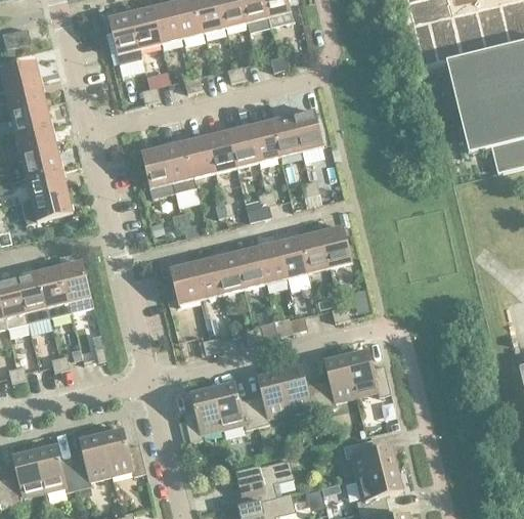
[(204,32),(195,0),(182,0),(174,2),(182,38),(204,32)]
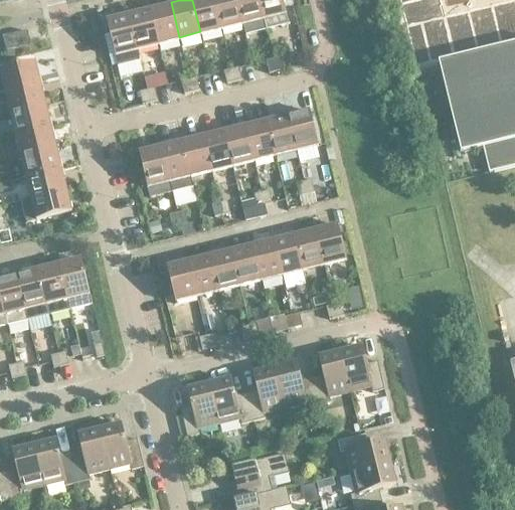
[(221,26),(214,0),(192,0),(200,31),(221,26)]
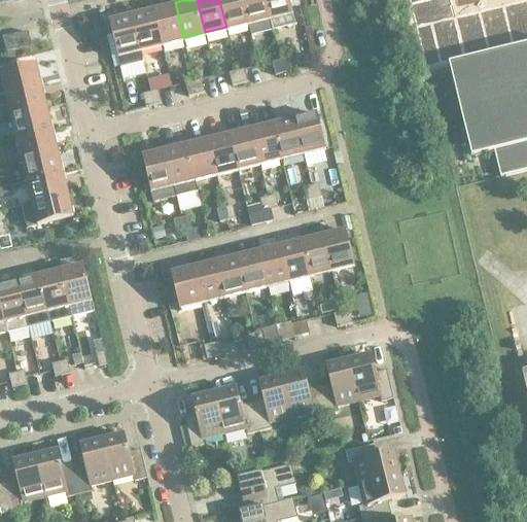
[(248,22),(242,0),(219,0),(226,27),(248,22)]
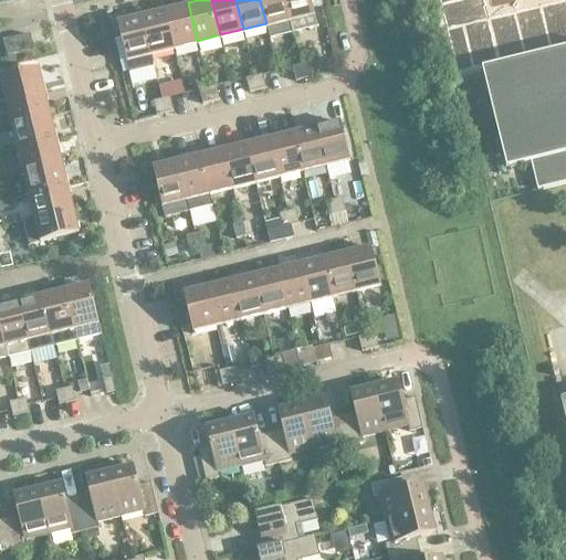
[(292,29),(284,0),(260,0),(266,23),(269,34),(292,29)]
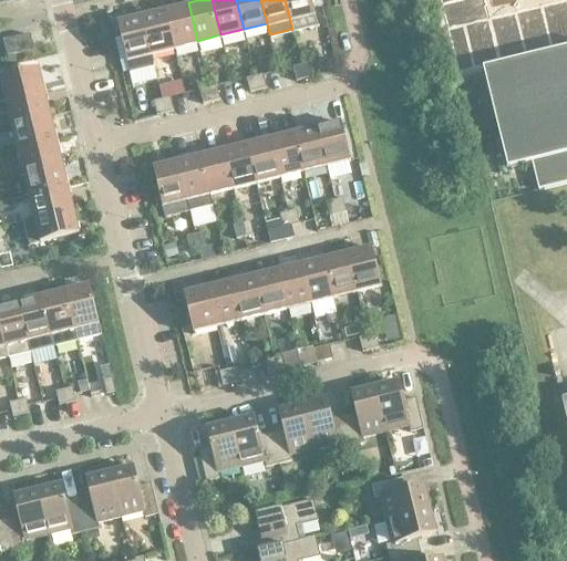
[(285,0),(292,29),(317,22),(311,0),(285,0)]
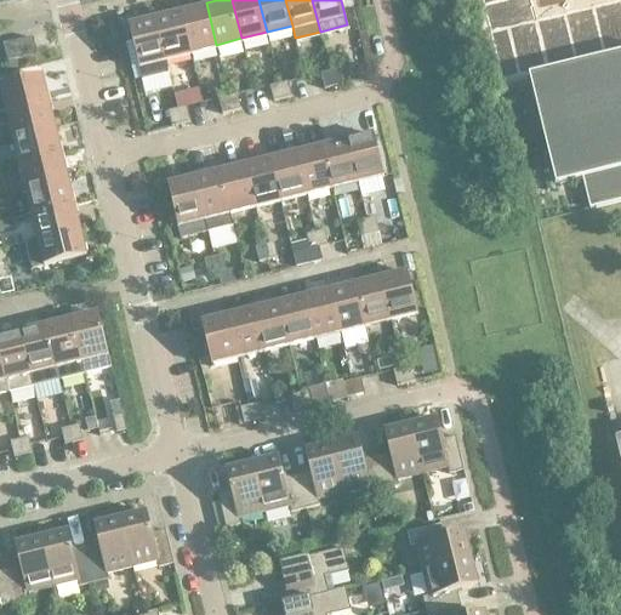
[(482,0),(500,75),(547,64),(535,15),(530,0),(482,0)]
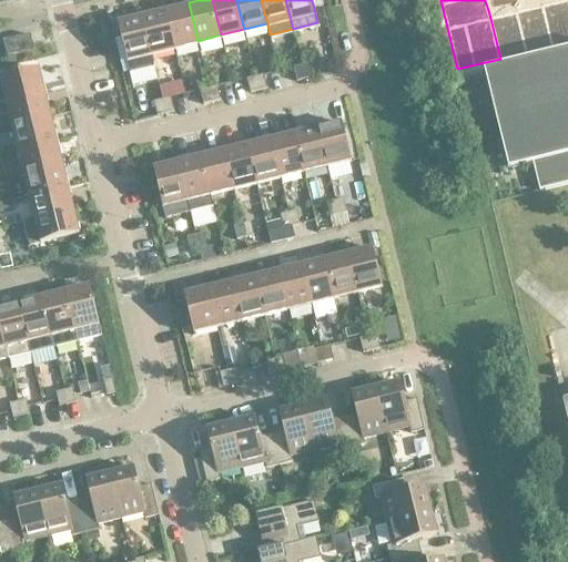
[(546,0),(541,1),(553,46),(567,41),(567,0),(546,0)]
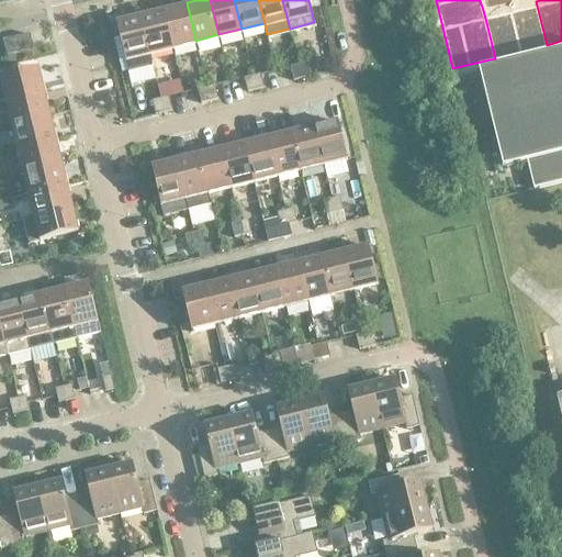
[(536,1),(509,7),(520,52),(547,45),(536,1)]
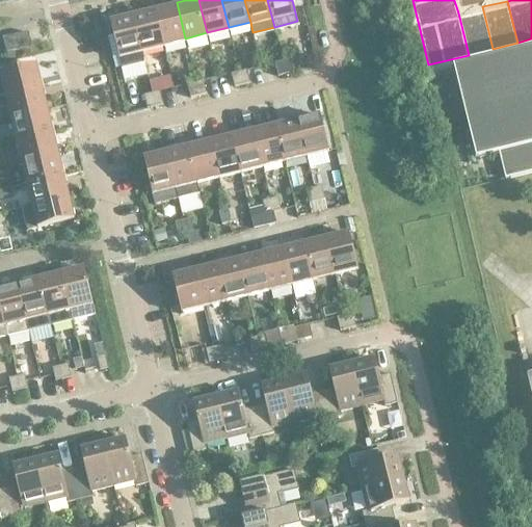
[(185,38),(177,2),(155,7),(163,44),(185,38)]
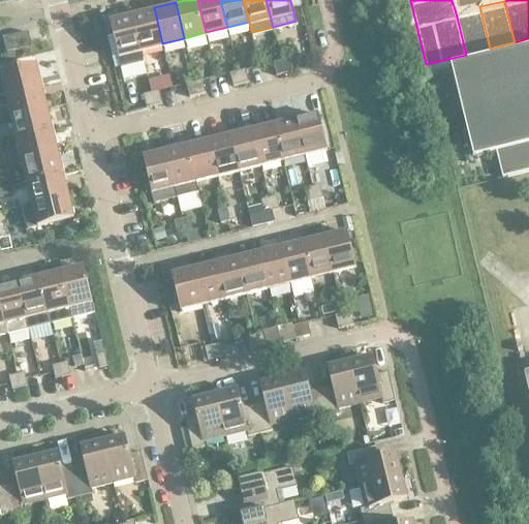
[(479,6),(456,12),(466,55),(490,49),(479,6)]
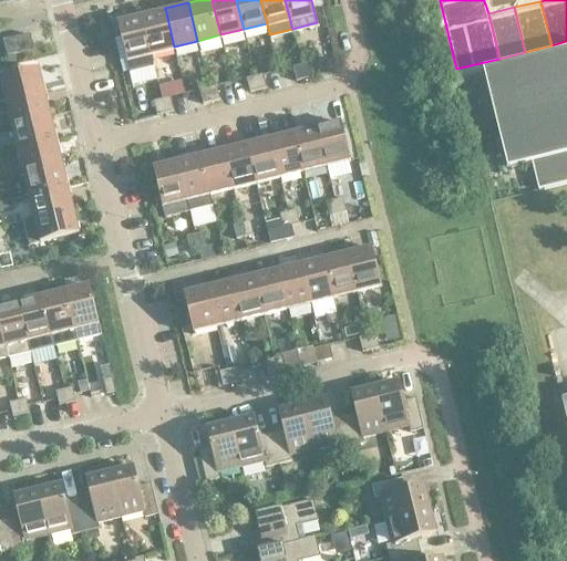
[(174,47),(165,8),(142,13),(151,52),(174,47)]
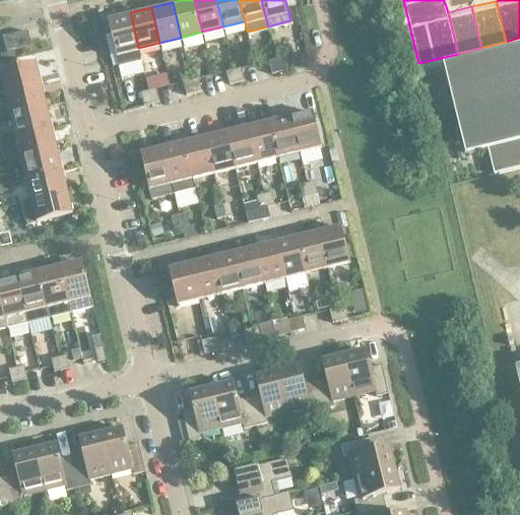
[(141,58),(138,48),(130,12),(107,17),(116,53),(117,53),(120,63),(141,58)]
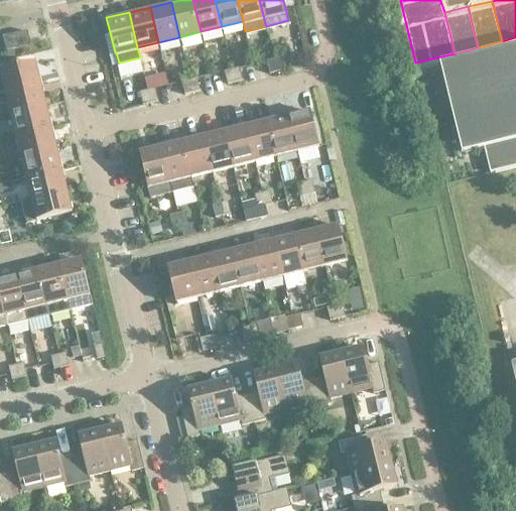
[(2,33),(6,47),(30,41),(27,27),(2,33)]
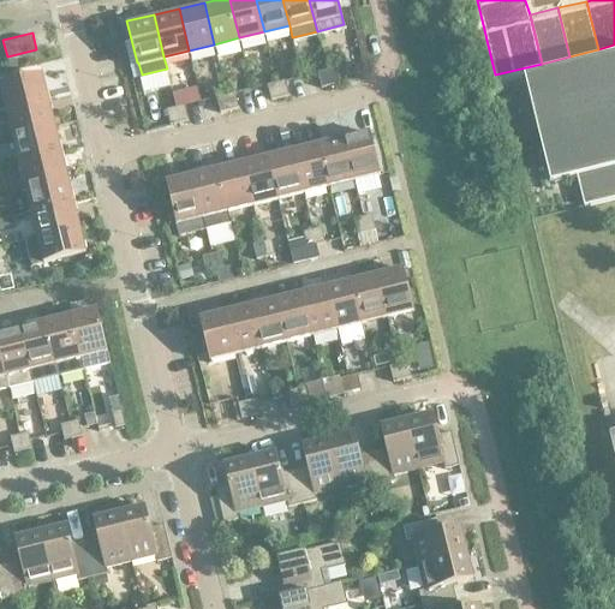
[(614,46),(523,69),(550,178),(577,171),(584,202),(614,193),(614,46)]
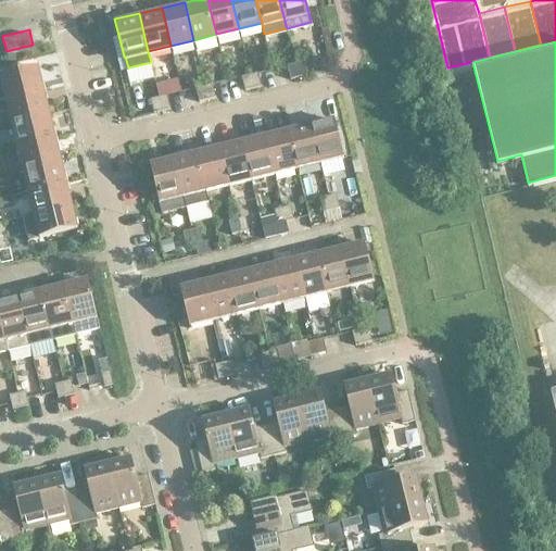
[(303,58),(294,60),(299,74),(306,72),(303,58)]
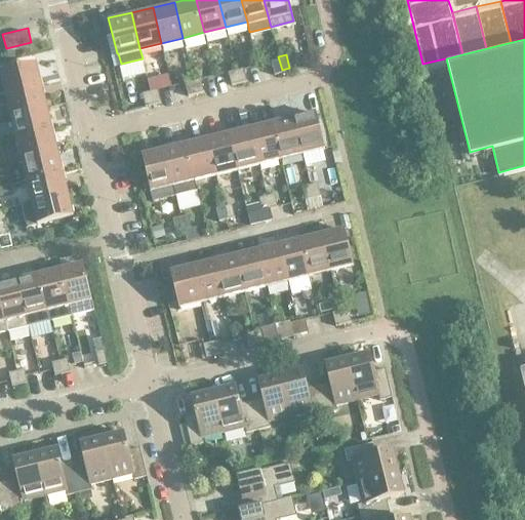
[(282,70),(278,56),(271,58),(274,71),(282,70)]
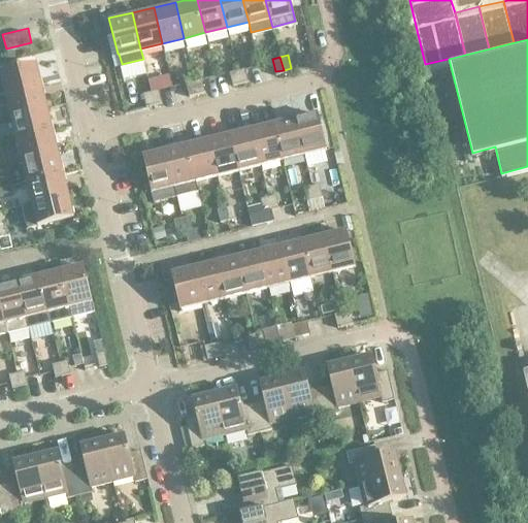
[(41,84),(35,61),(0,68),(0,93),(5,92),(41,84)]
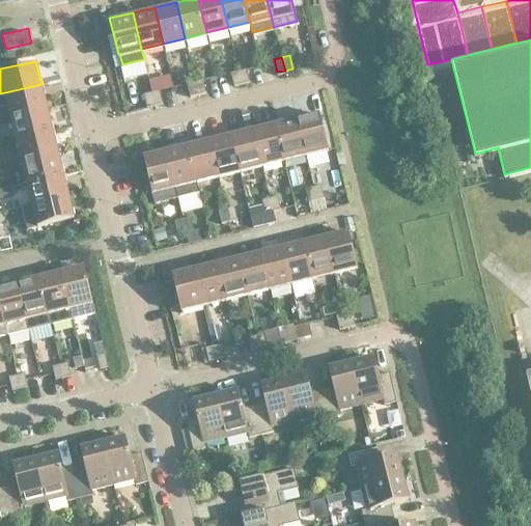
[(246,66),(239,67),(242,81),(249,79),(246,66)]
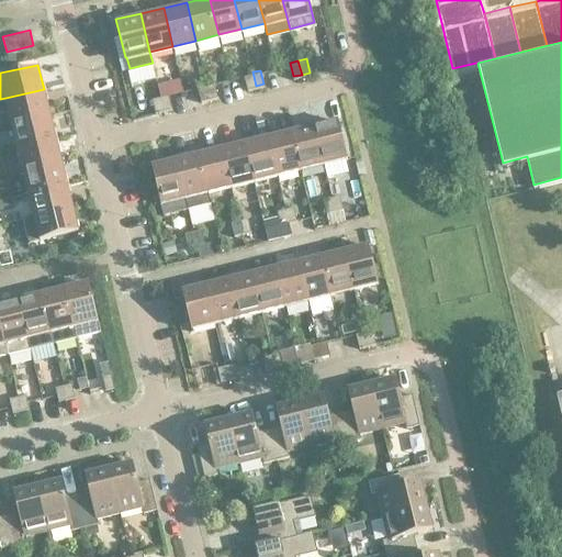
[(256,86),(253,71),(244,74),(247,88),(256,86)]
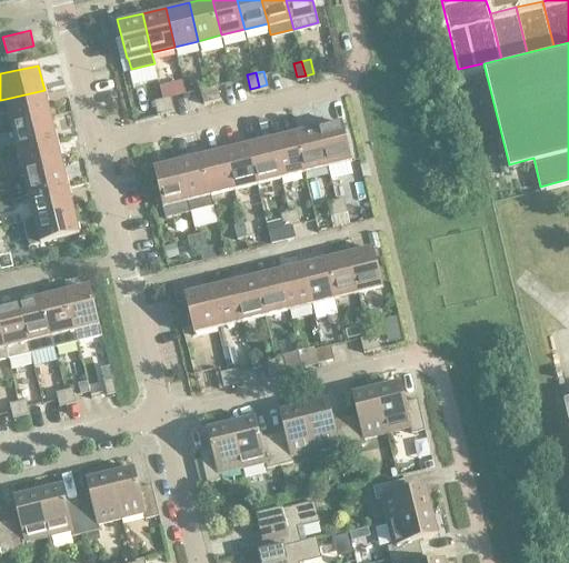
[(181,78),(173,80),(177,92),(185,90),(181,78)]
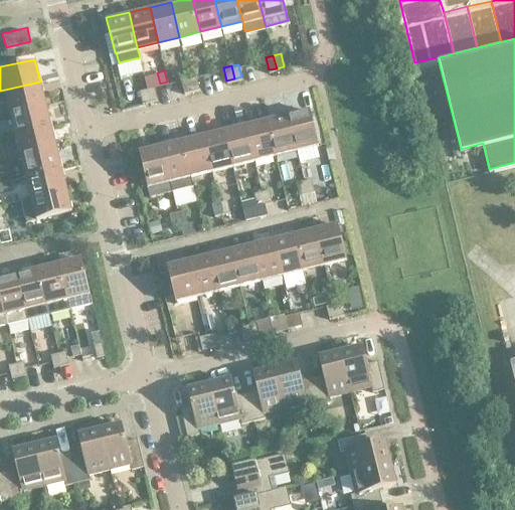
[(196,74),(188,76),(191,89),(199,87),(196,74)]
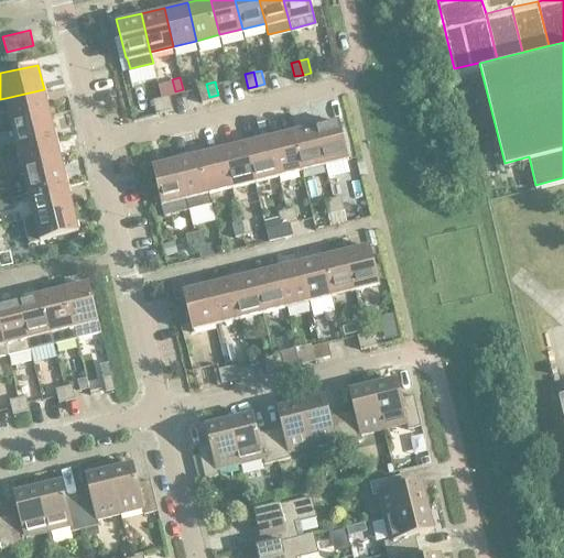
[(209,97),(206,84),(198,86),(202,99),(209,97)]
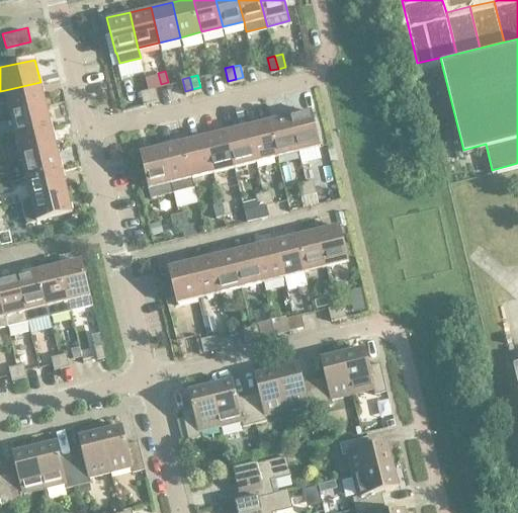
[(46,103),(40,82),(5,90),(10,111),(46,103)]
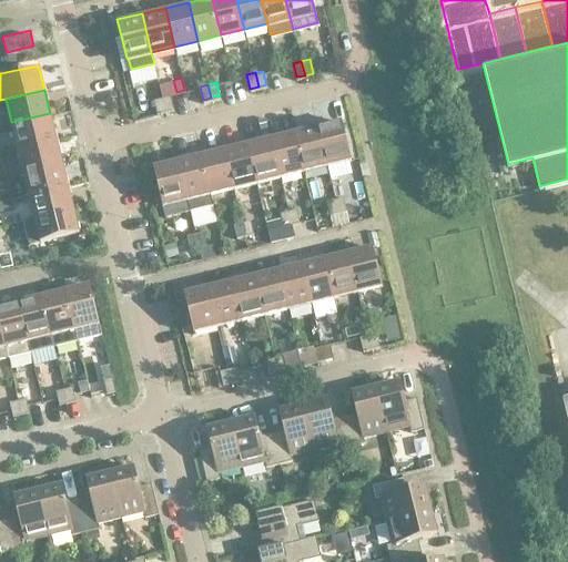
[(170,93),(162,95),(165,109),(173,108),(170,93)]
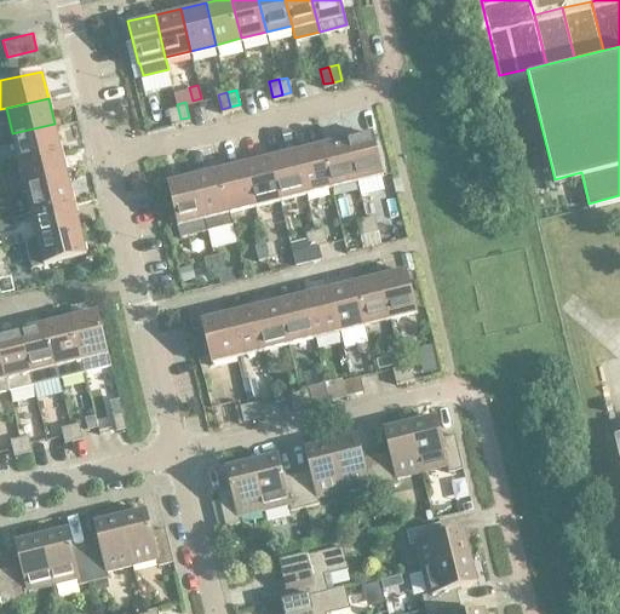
[(181,119),(177,104),(167,107),(171,121),(181,119)]
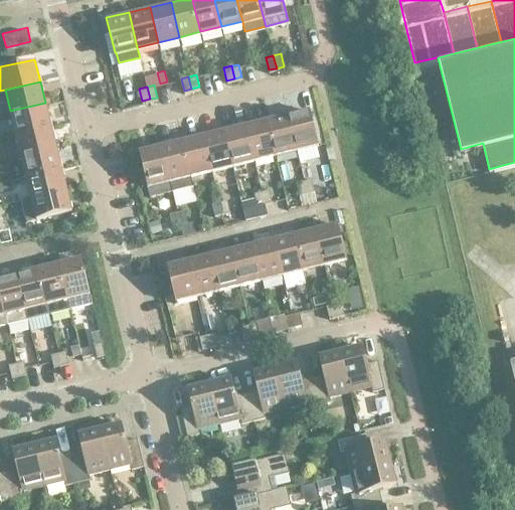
[(50,124),(45,103),(10,111),(15,132),(50,124)]
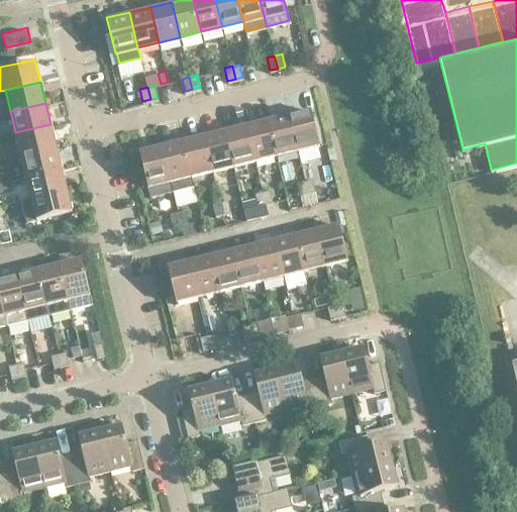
[(310,108),(288,113),(297,148),(319,143),(310,108)]
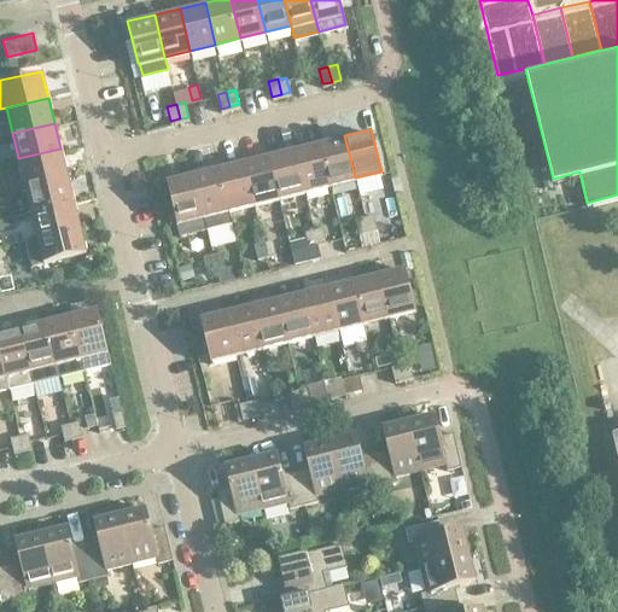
[(355,178),(344,135),(319,141),(330,184),(355,178)]
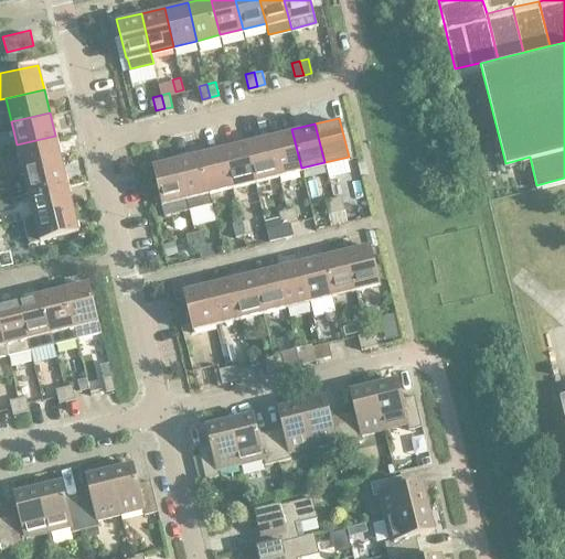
[(301,168),(291,129),(268,135),(278,174),(301,168)]
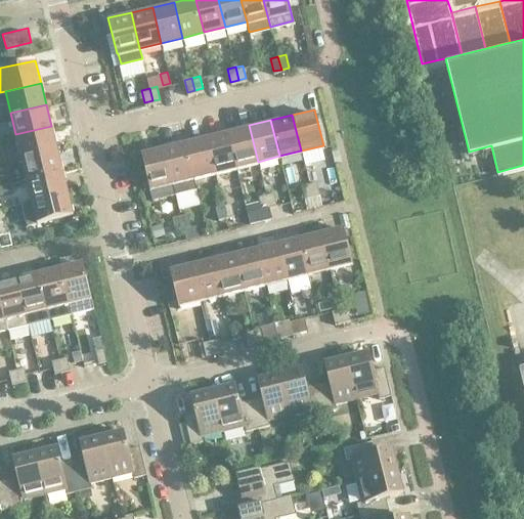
[(258,162),(249,125),(227,131),(236,167),(258,162)]
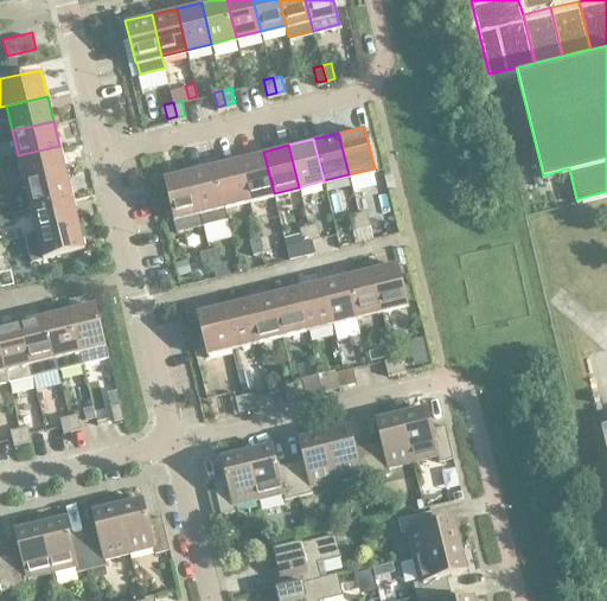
[(65,171),(59,146),(18,155),(24,180),(65,171)]
